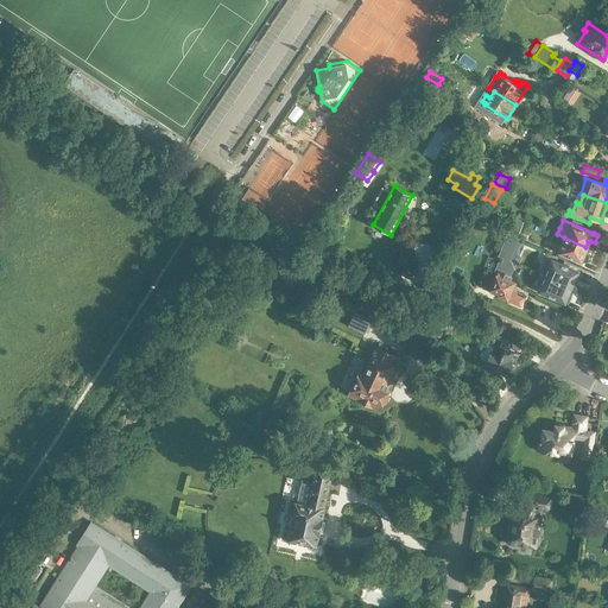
[(508,266),(519,238),(508,234),(500,257),(504,257),(501,263),(499,261),(495,271),(499,272),(491,290),(500,293),(499,295),(500,296),(501,297),(521,305),(526,295),(512,290),(515,282),(511,280),(512,277),(508,274),(511,270),(507,268),(508,266)]
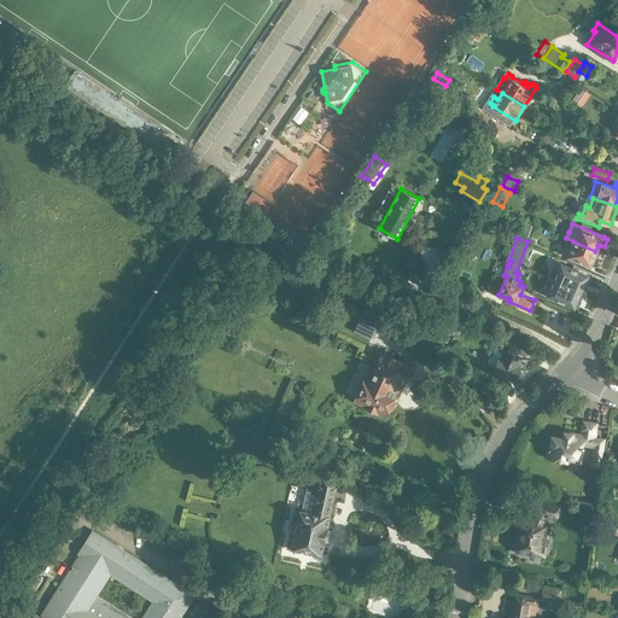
[(595,251),(573,242),(571,248),(572,248),(569,257),(590,266),(592,264),(596,267),(599,260),(594,257),(595,256),(594,256),(595,251)]
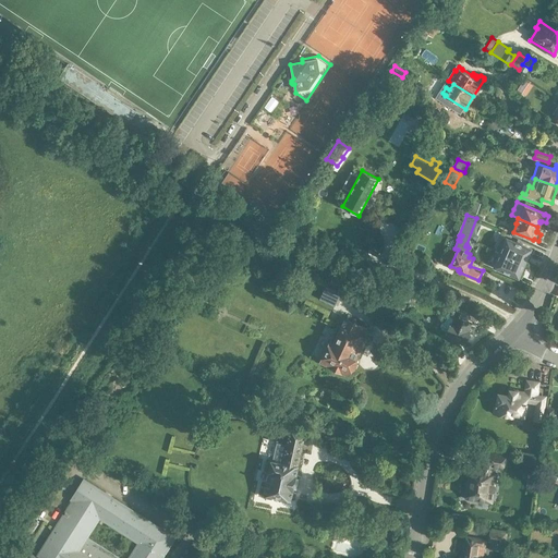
[(500,253),(524,263),(530,249),(502,237),(499,243),(504,244),(500,253)]
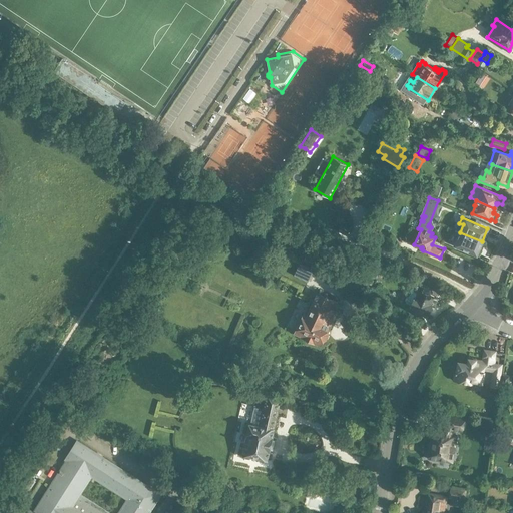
[(440,223),(438,222),(432,219),(436,229),(438,228),(440,223)]
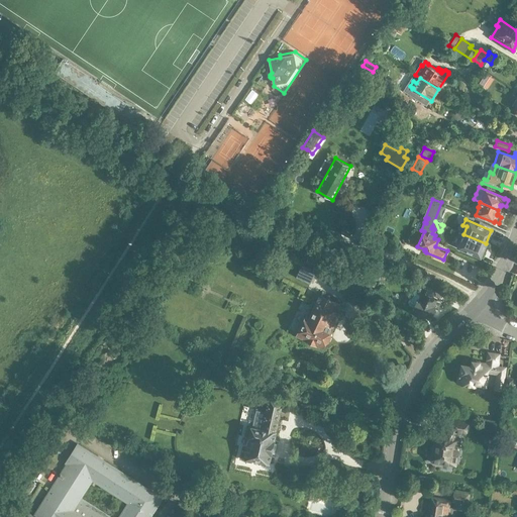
[(480,256),(486,243),(463,234),(457,247),(480,256)]
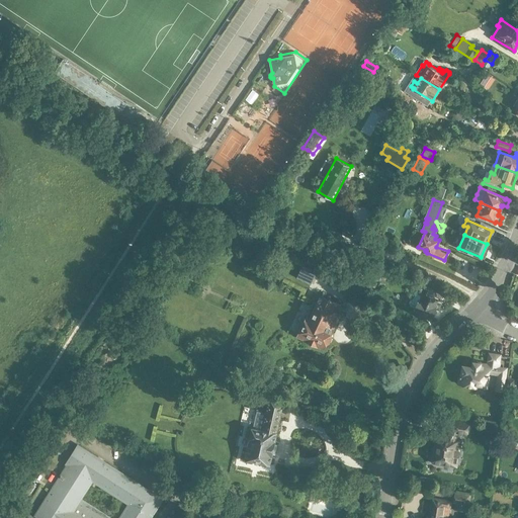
[(296,278),(311,284),(316,272),(303,266),(296,278)]
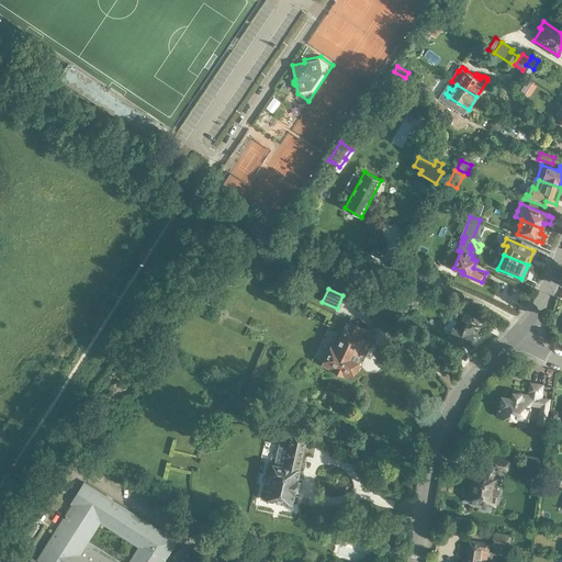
[(476,337),(479,334),(481,327),(471,323),(472,318),(453,310),(451,315),(452,315),(448,325),(445,326),(444,328),(445,333),(456,338),(454,340),(456,341),(456,344),(459,345),(461,343),(468,346),(473,336),(476,337)]
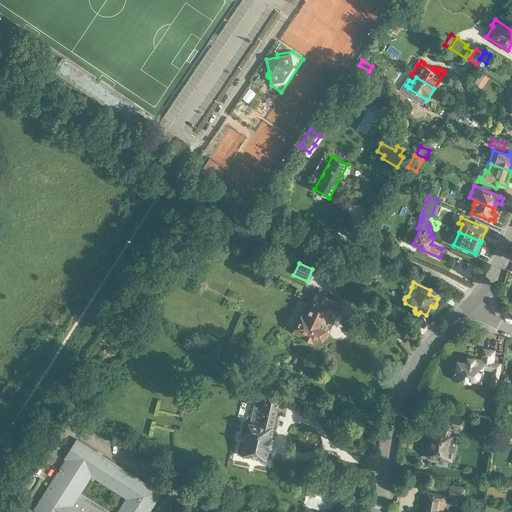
[(325,331),(335,311),(329,308),(333,300),(312,290),(308,298),(310,299),(295,331),(318,343),(320,342),(322,338),(324,337),(327,332),(325,331)]
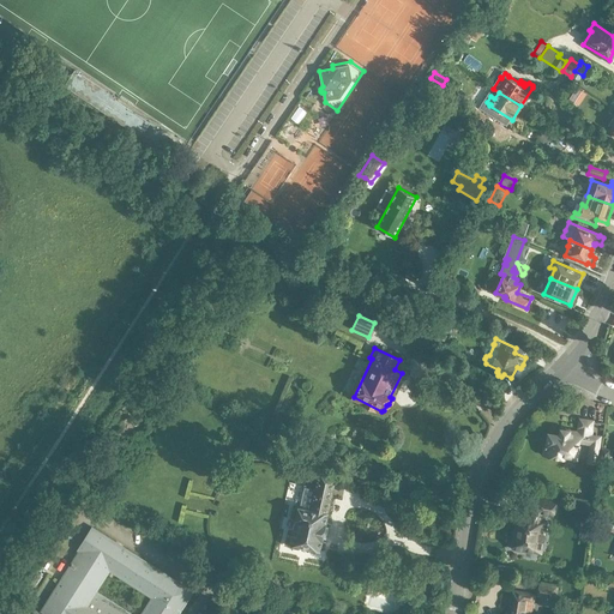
[(590,437),(593,420),(578,419),(577,431),(559,428),(559,435),(548,433),(546,444),(543,444),(541,456),(576,461),(578,441),(590,443),(588,462),(596,463),(600,438),(590,437)]
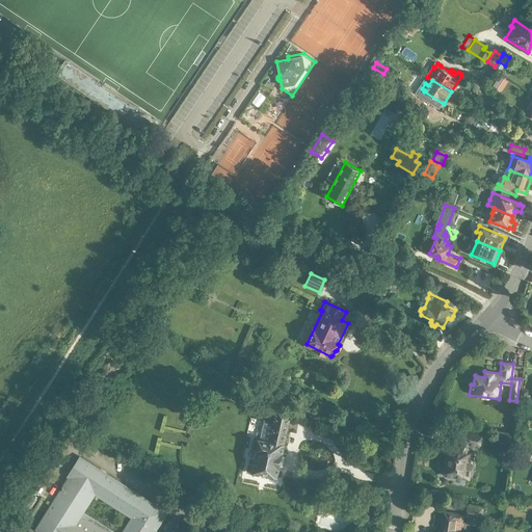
[(526,405),(529,389),(522,389),(520,403),(526,405)]
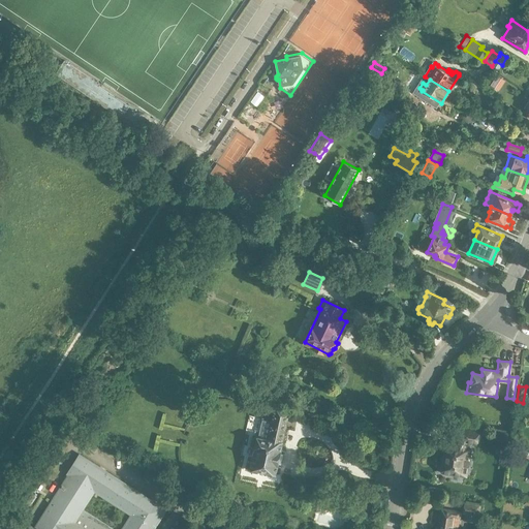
[(262,398),(251,395),(250,395),(248,403),(260,406),(262,398)]
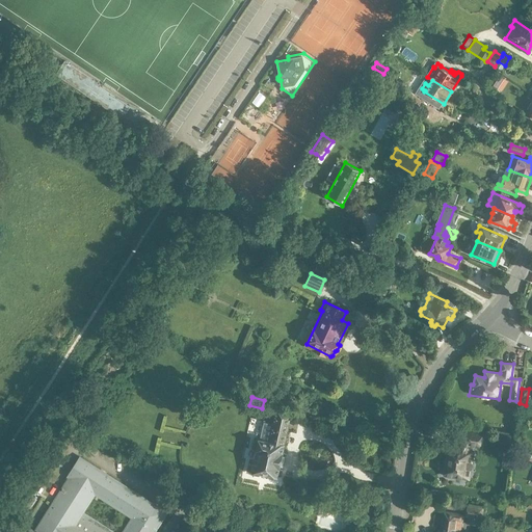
[(277,477),(292,410),(275,407),(272,424),(266,423),(262,441),(258,440),(255,442),(254,447),(256,450),(251,472),(254,475),(259,476),(262,474),(267,475),(268,478),(273,479),(276,477),(277,477)]
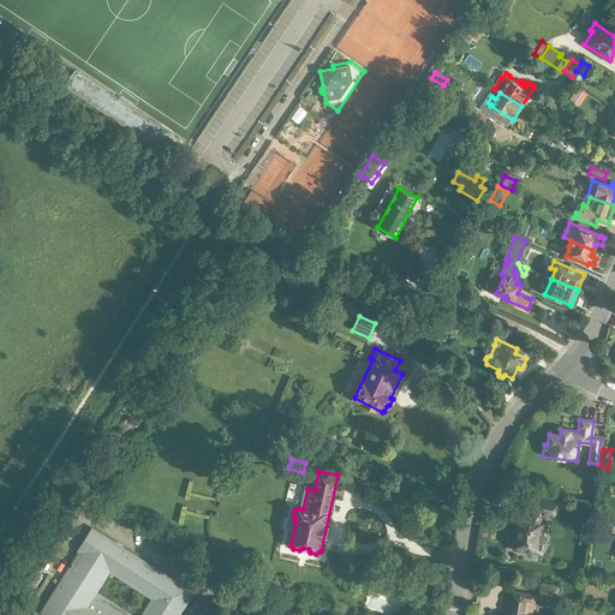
[(556,517),(560,501),(536,497),(533,513),(536,513),(533,520),(519,518),(513,549),(536,553),(538,542),(541,542),(544,541),(545,535),(543,532),(539,531),(543,514),(549,515),(556,517)]
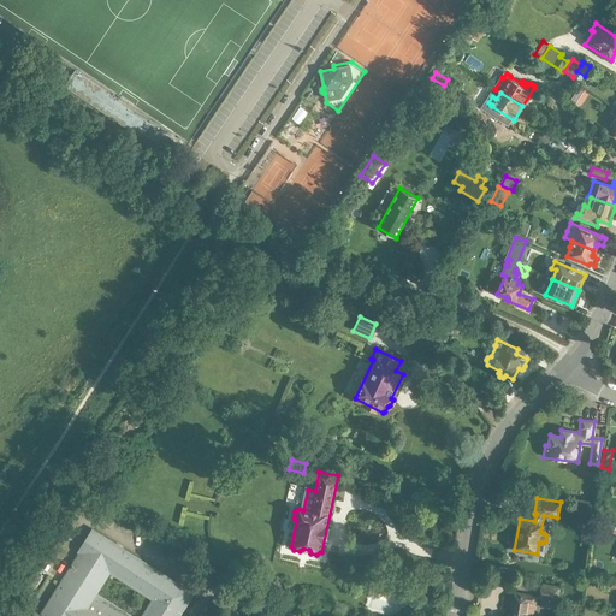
[(179,615),(194,594),(94,531),(42,612),(47,615),(179,615)]
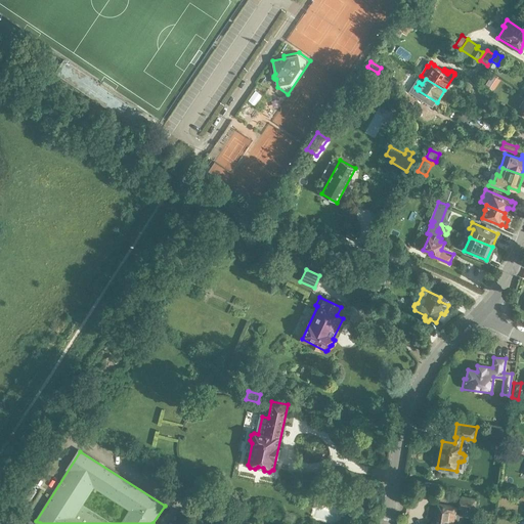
[(330,507),(333,497),(335,489),(320,485),(318,493),(315,503),(330,507)]
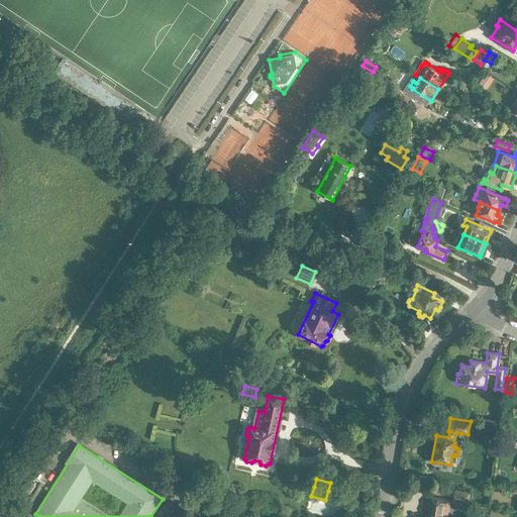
[(468,508),(469,504),(470,495),(452,492),(451,501),(455,502),(455,506),(468,508)]
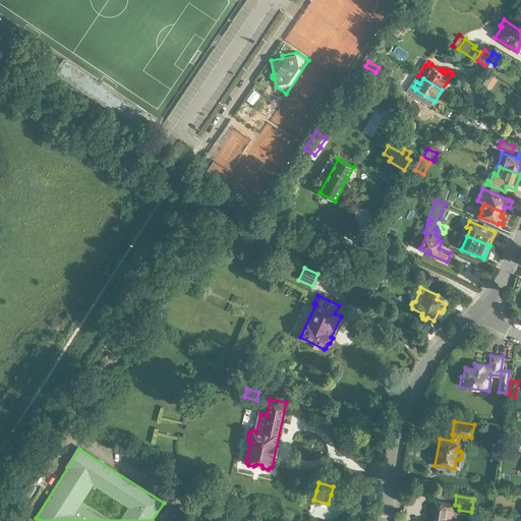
[(450,520),(452,510),(453,505),(435,503),(431,519),(430,519),(429,520),(450,520)]
